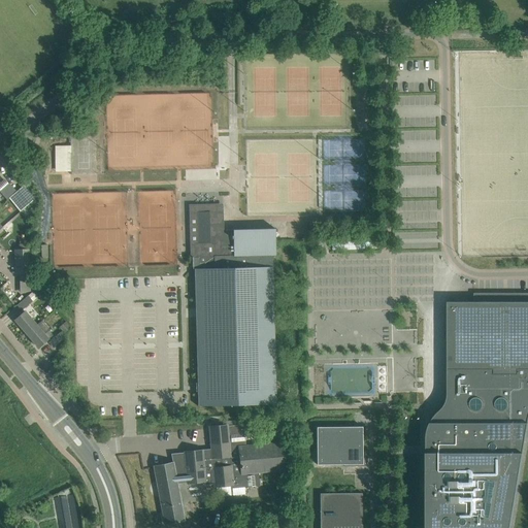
[(70,145),(59,145),(60,171),(70,171),(70,145)]
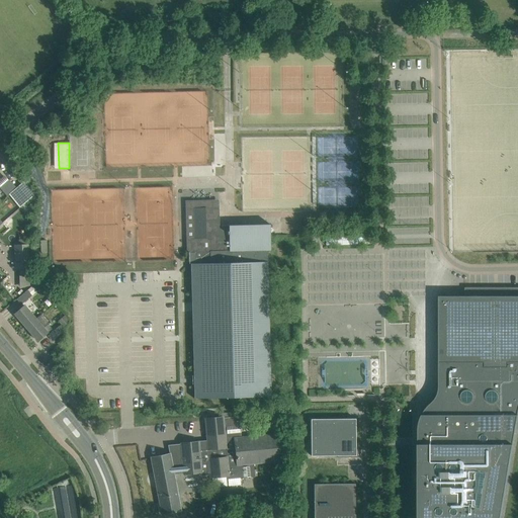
[(9,180),(0,187),(0,188),(6,196),(9,194),(16,187),(9,180)]
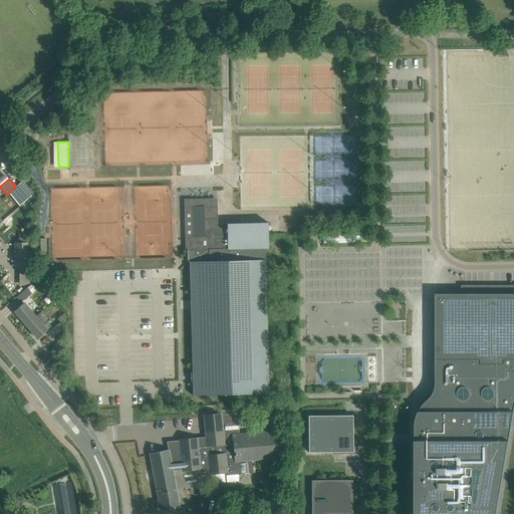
[(16,186),(9,193),(19,206),(35,193),(24,179),(16,186)]
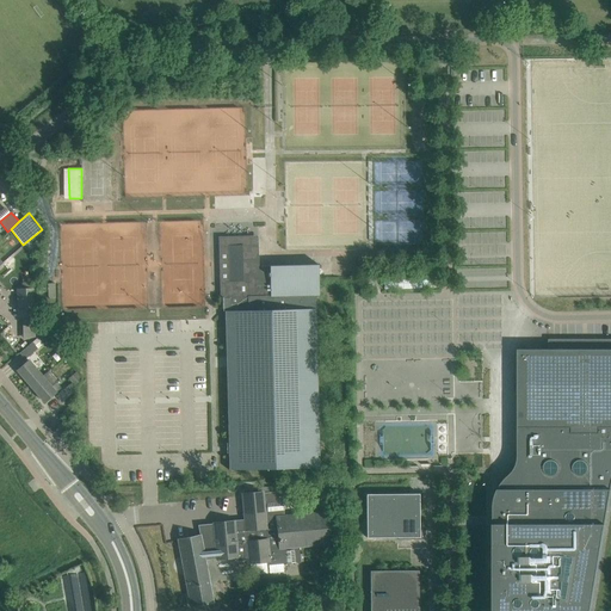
[(258,245),(251,245),(251,238),(224,238),(223,238),(223,246),(228,246),(229,281),(224,281),(224,297),(230,297),(271,296),(271,279),(265,281),(265,270),(259,270),(258,245)]
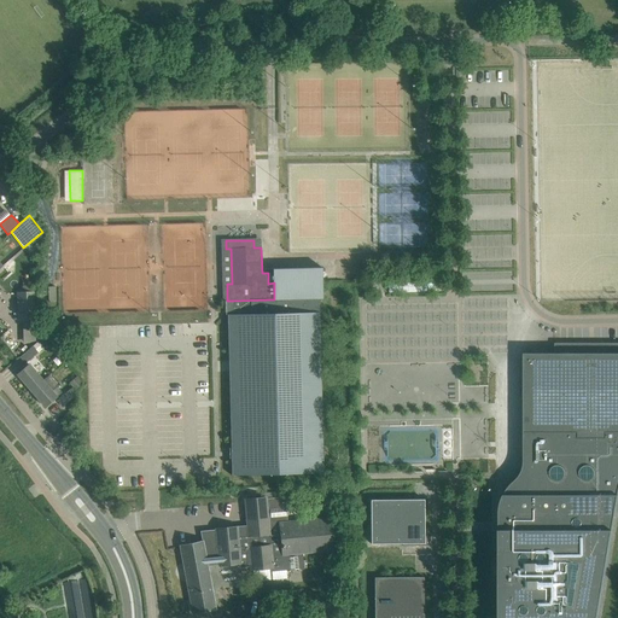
[(324,298),(322,268),(268,269),(268,273),(268,284),(274,283),(274,299),(233,301),(233,314),(228,314),(232,476),(324,473),(319,298),(324,298)]
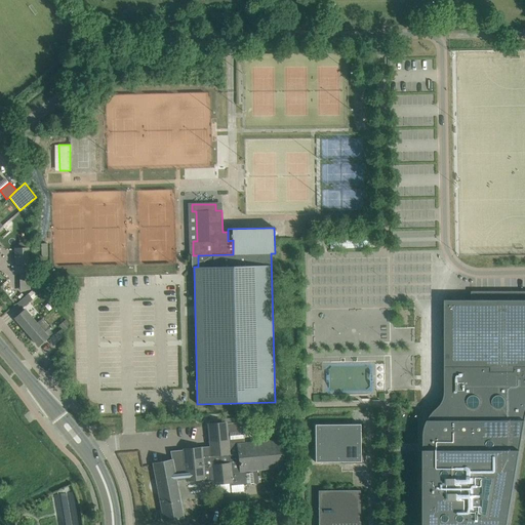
[(15,273),(30,273),(29,248),(14,248),(15,273)]
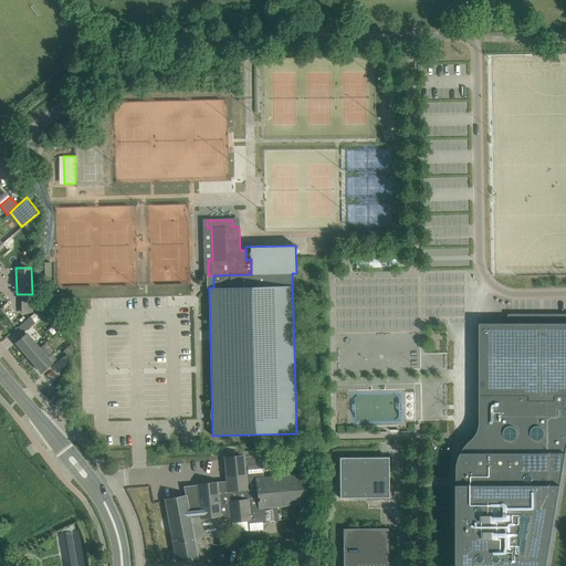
[(23,333),(34,323),(40,318),(35,313),(19,327),(23,333)]
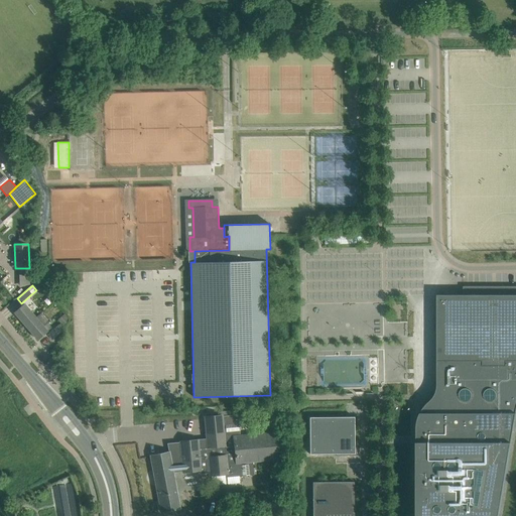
[(499,515),(515,417),(515,415),(515,285),(464,286),(464,294),(437,294),(437,385),(436,391),(435,393),(434,396),(432,398),(431,400),(425,405),(423,408),(418,417),(417,423),(417,428),(416,515),(499,515)]
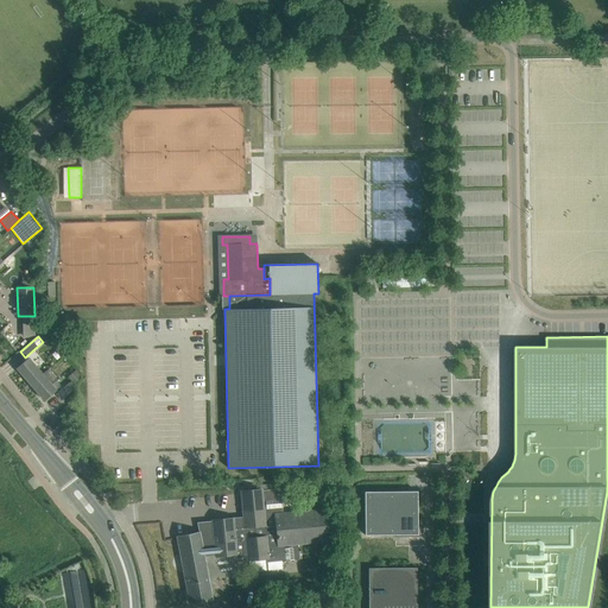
[(31,384),(42,374),(29,359),(26,361),(17,368),(31,384)]
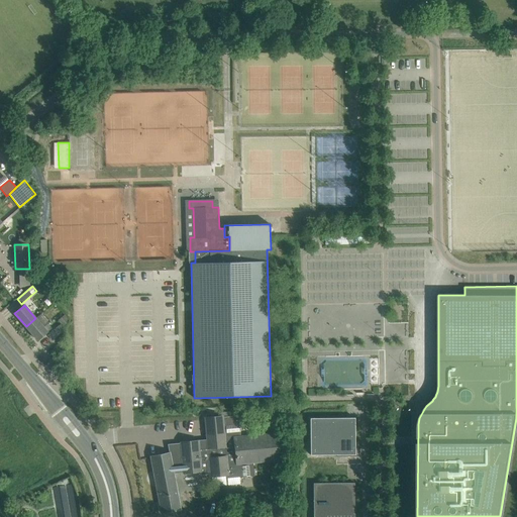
[(52,328),(47,324),(49,322),(41,314),(35,318),(26,326),(37,340),(45,333),(52,328)]
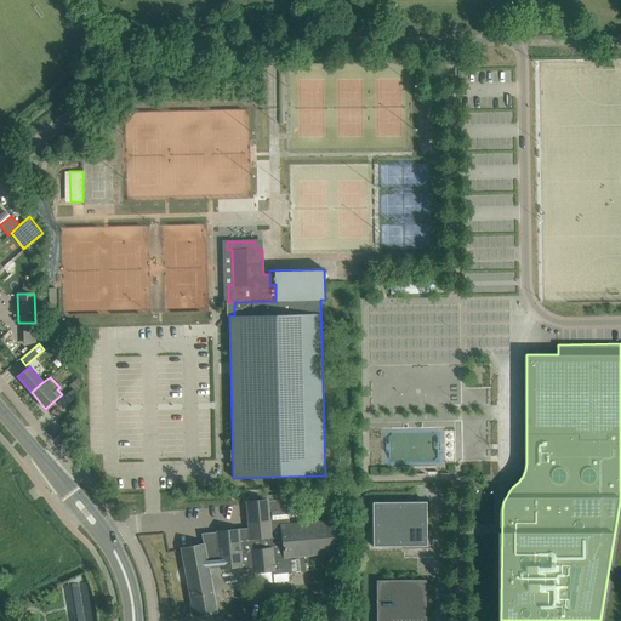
[(78,379),(70,385),(73,388),(77,392),(83,386),(78,379)]
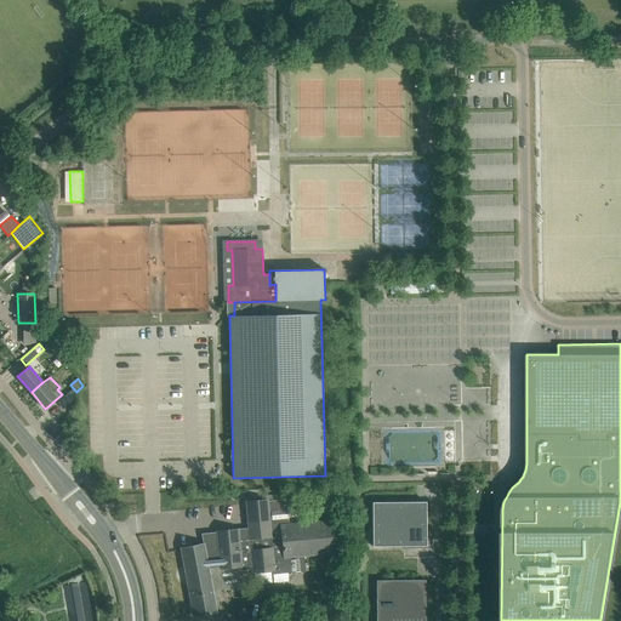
[(75,398),(77,397),(77,393),(77,392),(73,388),(70,392),(57,403),(63,409),(75,398)]
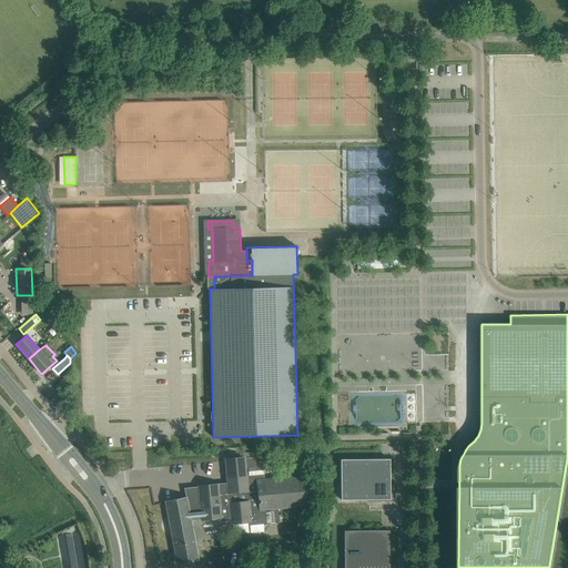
[(185,497),(165,501),(170,524),(178,564),(199,560),(191,520),(220,518),(221,521),(232,520),(232,524),(233,534),(250,533),(249,525),(261,524),(280,523),(282,521),(281,515),(279,516),(279,508),(304,505),(302,477),(264,480),(262,456),(226,459),(226,462),(227,477),(229,484),(216,485),(200,486),(184,488),(185,497)]
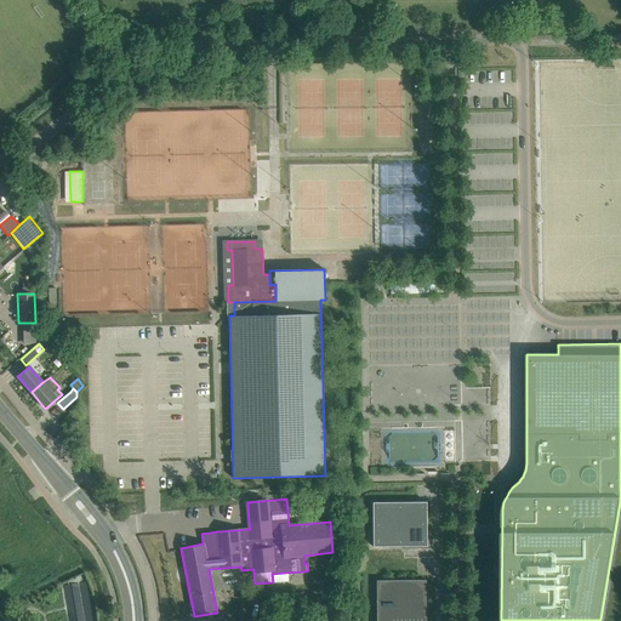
[(427,502),(372,502),(372,547),(405,546),(405,548),(429,548),(429,533),(427,533),(427,502)]
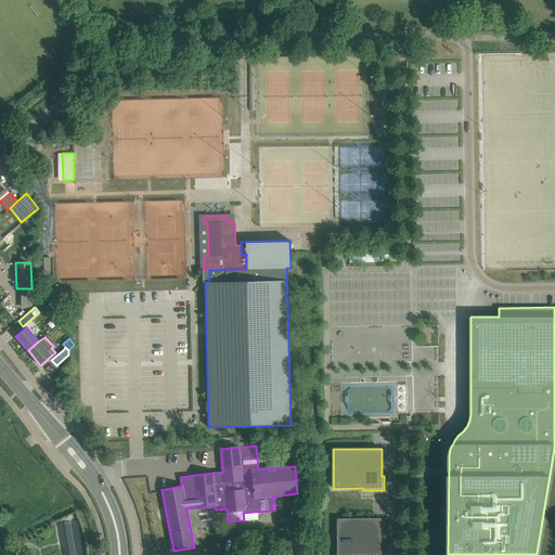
[(381,554),(381,518),(336,518),(336,554),(381,554)]
